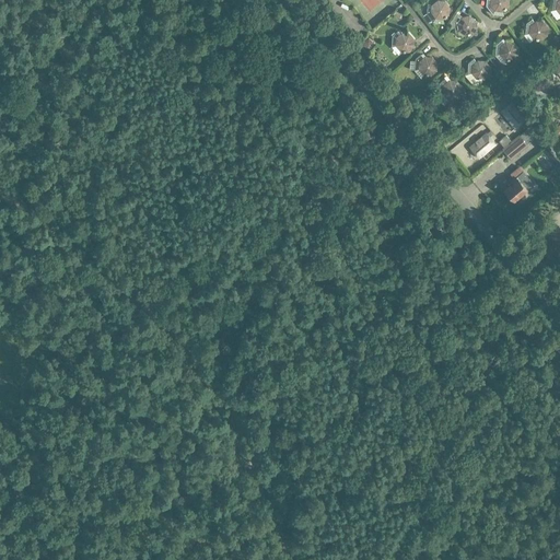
[(433,22),(435,19),(443,20),(450,14),(450,7),(445,1),(441,0),(436,0),(431,4),(431,7),(428,6),(427,13),(433,22)]
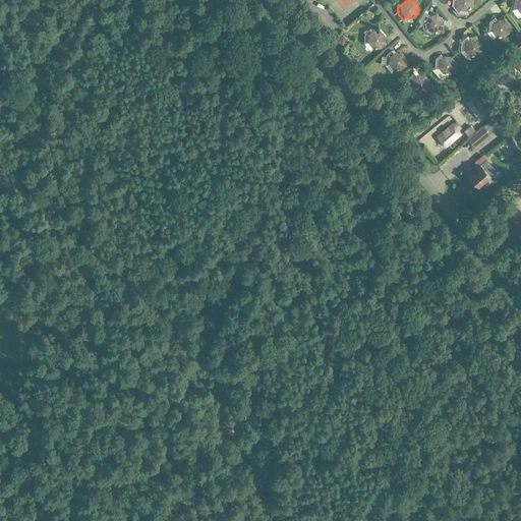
[(452,0),(452,5),(458,13),(460,9),(467,10),(473,6),(473,0),(452,0)]
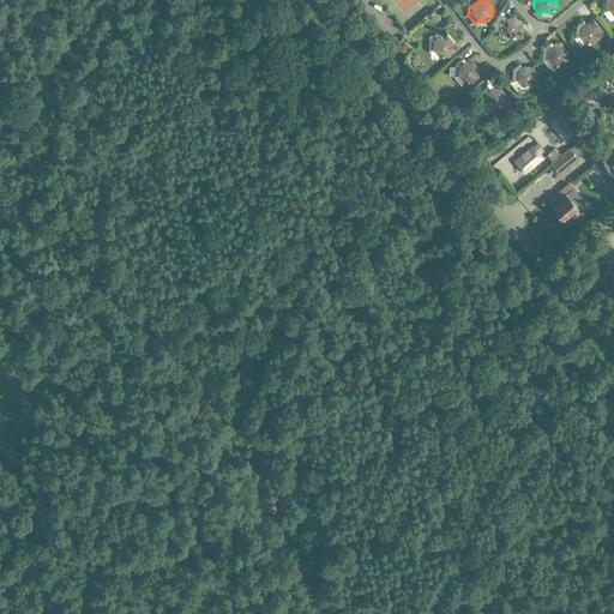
[(500,36),(503,34),(510,38),(519,37),(523,30),(522,22),(515,17),(506,18),(505,19),(501,18),(503,16),(500,14),(493,24),(494,31),(499,30),(500,36)]
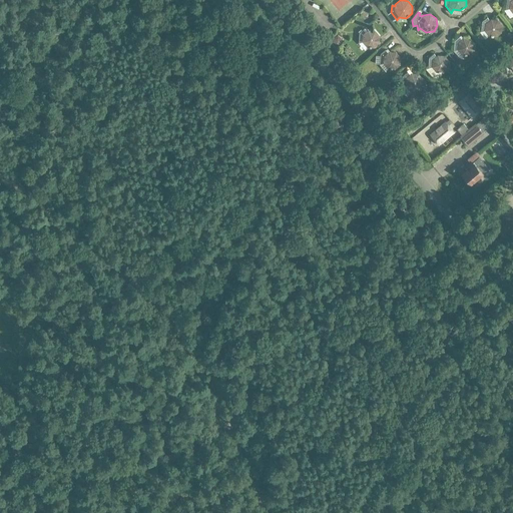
[(491,18),(489,19),(488,17),(482,21),(481,31),(484,30),(489,36),(496,36),(502,32),(502,25),(498,19),(491,18)]
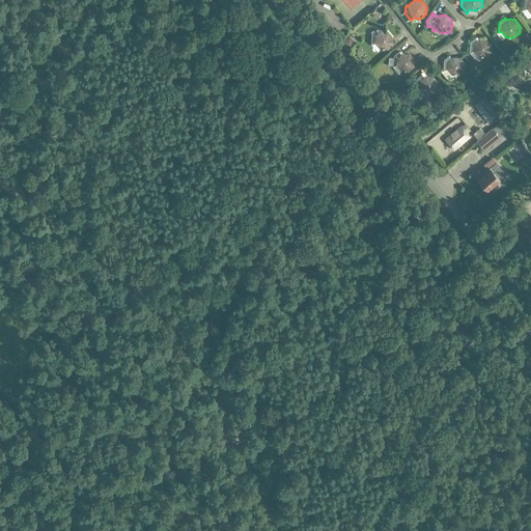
[(381,30),(380,32),(378,29),(371,33),(371,44),(374,43),(380,49),(387,49),(393,44),(393,36),(388,31),(381,30)]
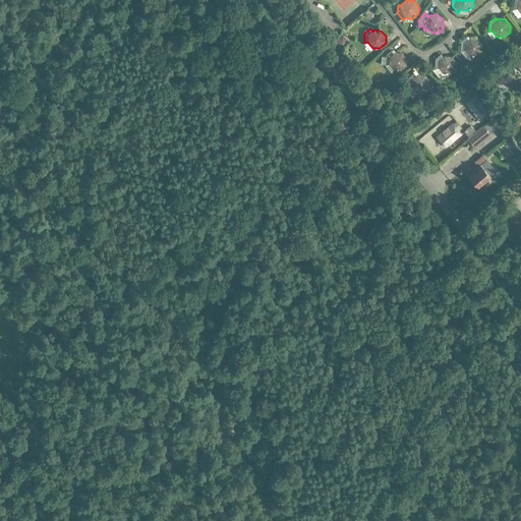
[(340,45),(347,39),(343,35),(337,41),(340,45)]
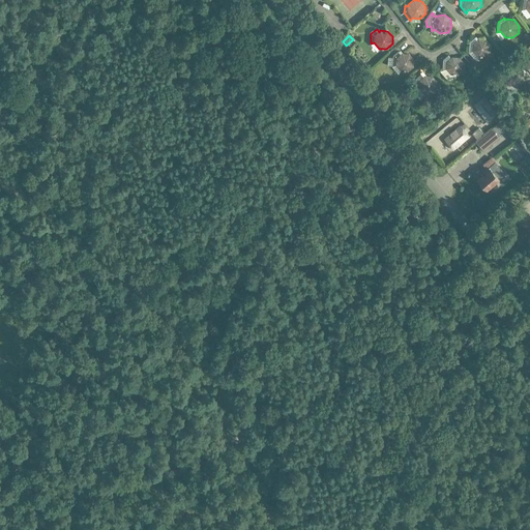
[(469,52),(473,51),(477,56),(484,57),(491,52),(491,45),(486,38),(478,38),(477,39),(474,37),(470,41),(469,52)]
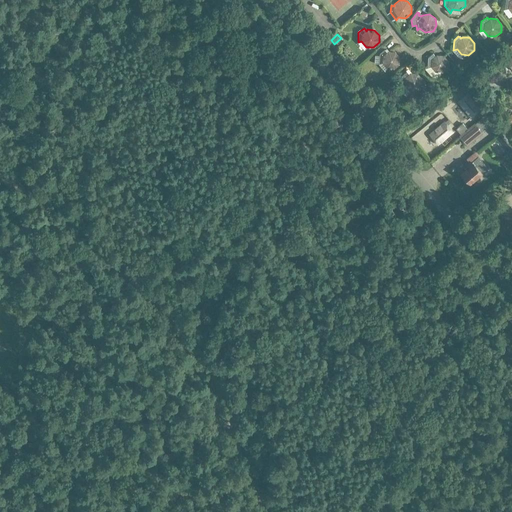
[(379,64),(382,62),(387,68),(394,69),(399,64),(400,57),(396,51),(388,51),(387,52),(385,49),(380,54),(379,64)]
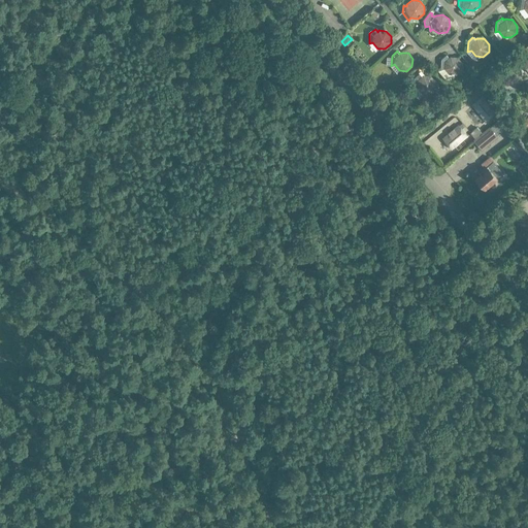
[(451,56),(449,58),(447,55),(441,60),(440,69),(444,68),(449,74),(457,74),(462,69),(462,62),(458,57),(451,56)]
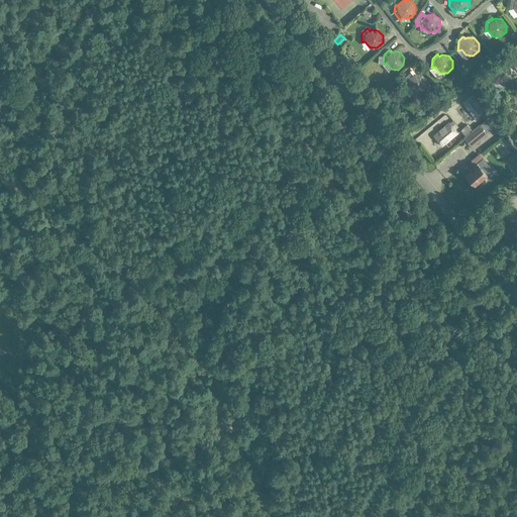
[(405,86),(408,85),(413,91),(420,92),(426,87),(426,80),(422,74),(414,74),(413,75),(411,72),(406,76),(405,86)]
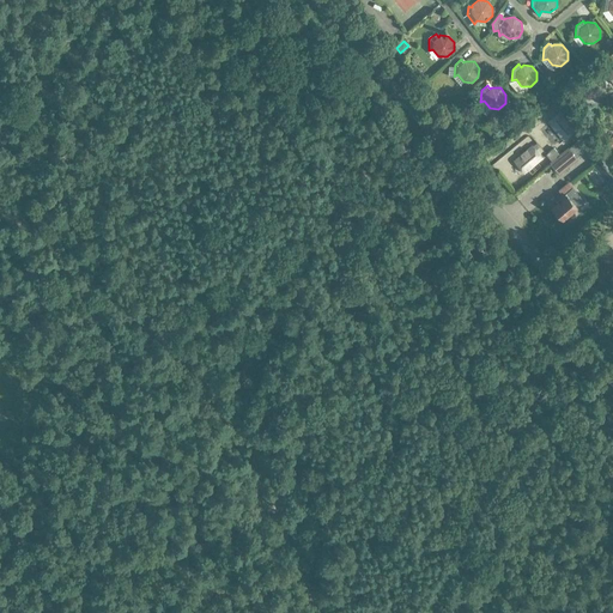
[(521,104),(526,99),(516,89),(511,93),(521,104)]
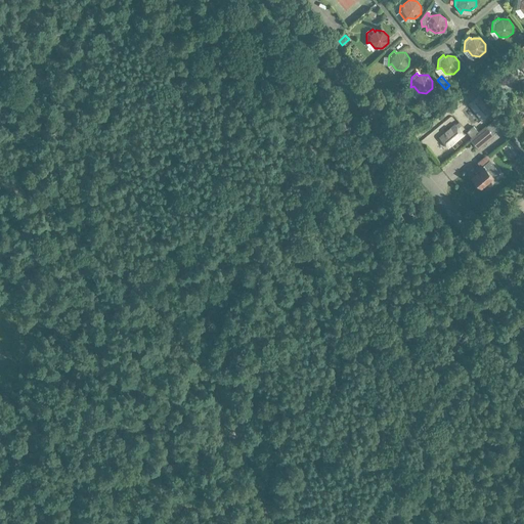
[(480,121),(490,113),(477,96),(467,105),(480,121)]
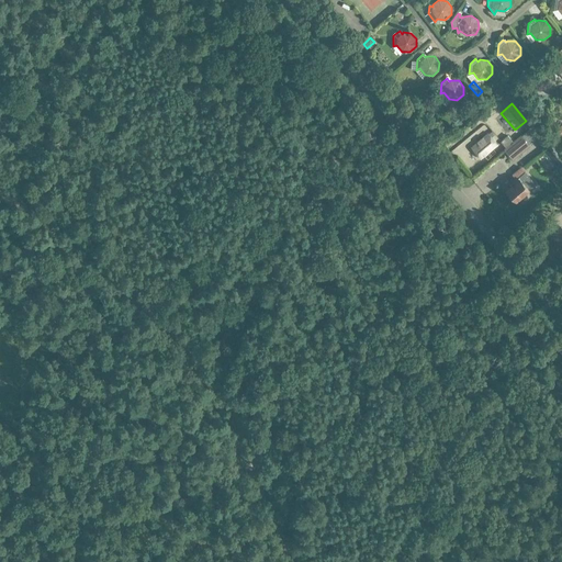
[(498,145),(487,133),(470,147),(481,160),(498,145)]
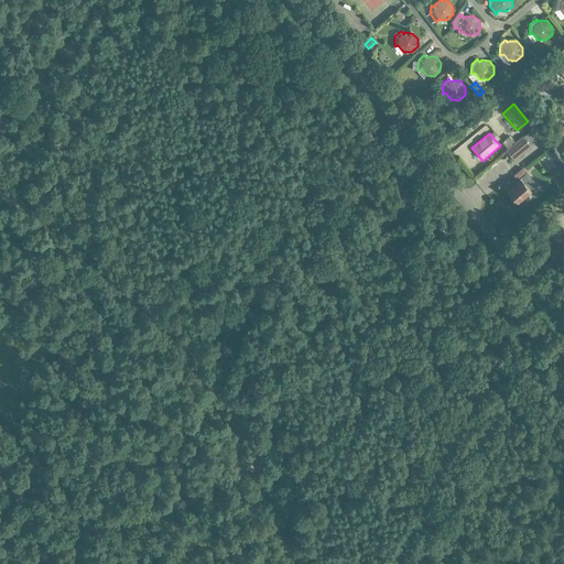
[(502,142),(508,149),(514,142),(510,136),(502,142)]
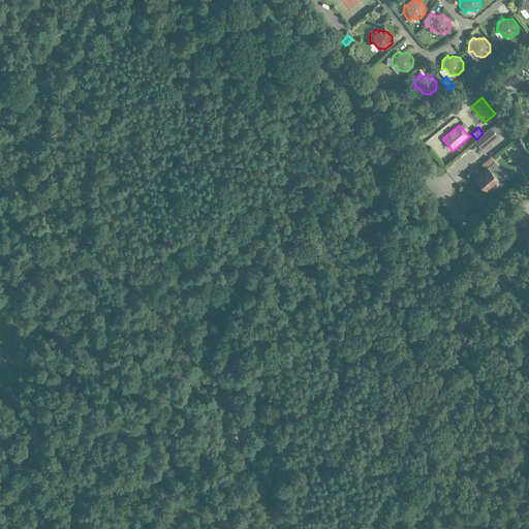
[(474,141),(483,150),(498,137),(498,136),(491,128),(490,128),(483,133),(476,139),(474,141)]
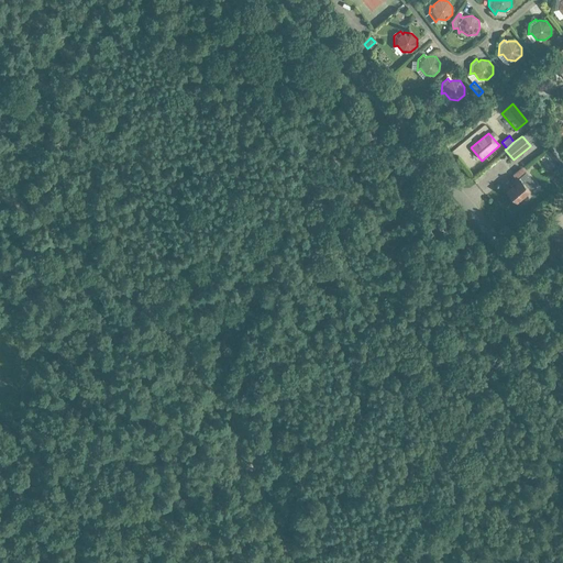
[(562,147),(556,141),(544,152),(562,173),(562,147)]
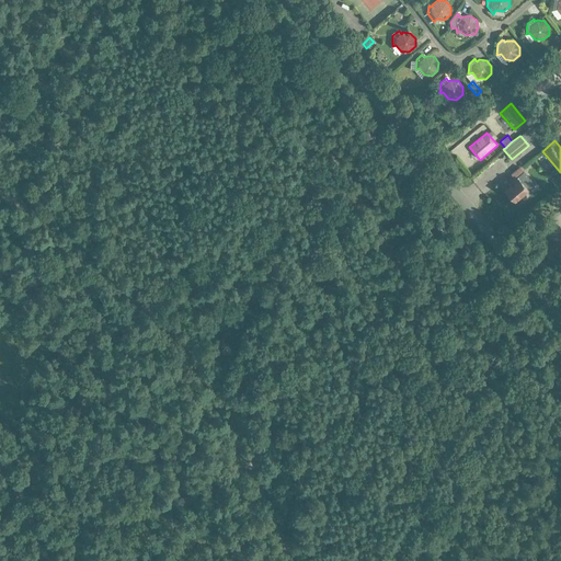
[(528,178),(522,183),(518,179),(516,181),(506,190),(515,201),(528,190),(535,184),(528,178)]
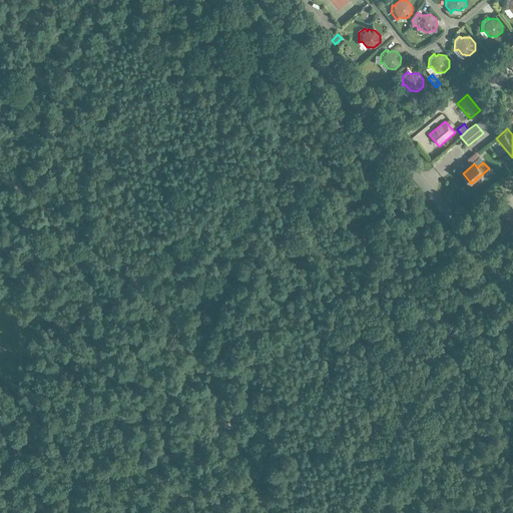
[(483,179),(471,190),(474,194),(487,183),(483,179)]
